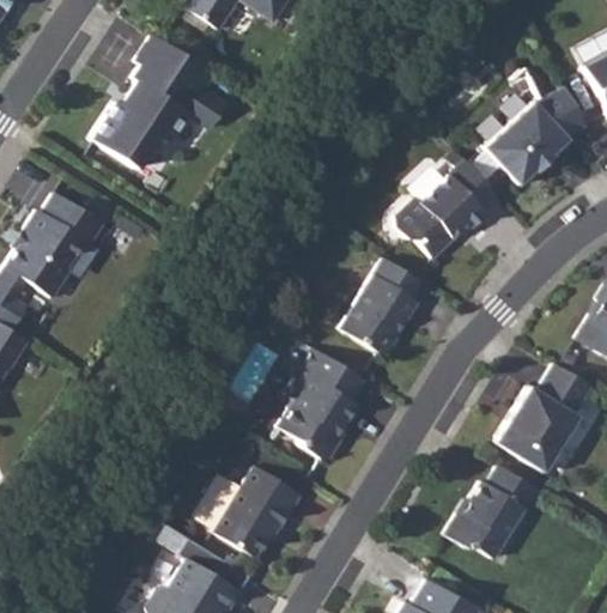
[(0,0),(0,23),(14,0),(0,0)]
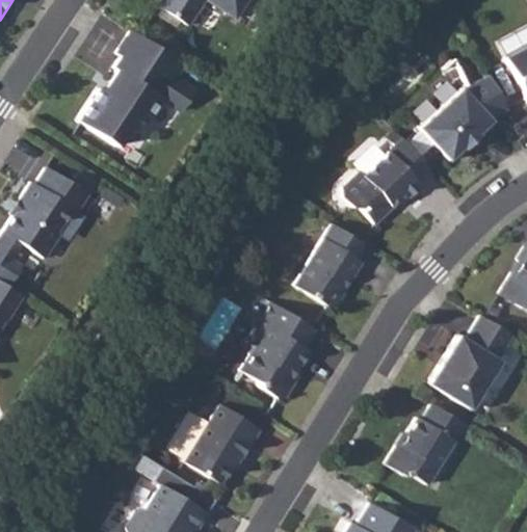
[(162,0),(160,4),(190,25),(207,0),(211,0),(238,19),(251,0),(162,0)]
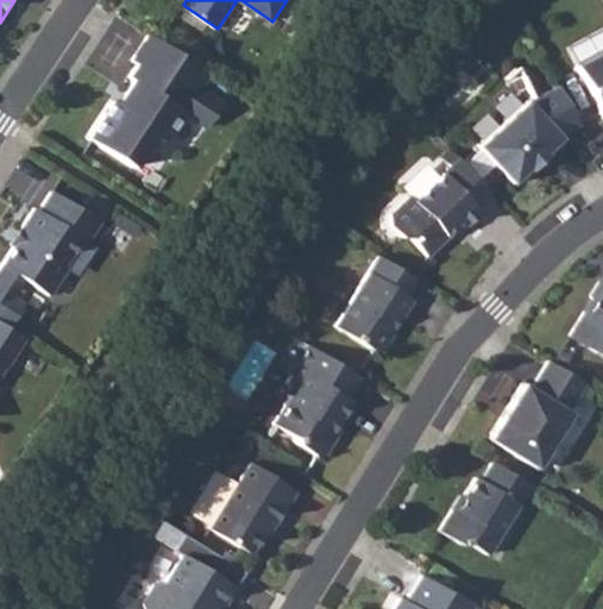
[(117,102),(92,139),(119,163),(139,171),(161,140),(171,144),(189,118),(213,130),(228,102),(205,92),(214,76),(151,37),(133,63),(139,68),(126,88),(132,90),(121,105),(117,102)]
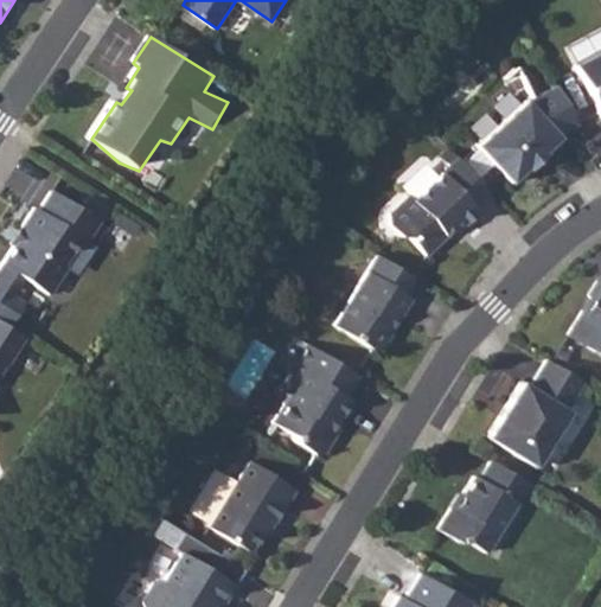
[(600,53),(580,65),(600,103),(600,53)]
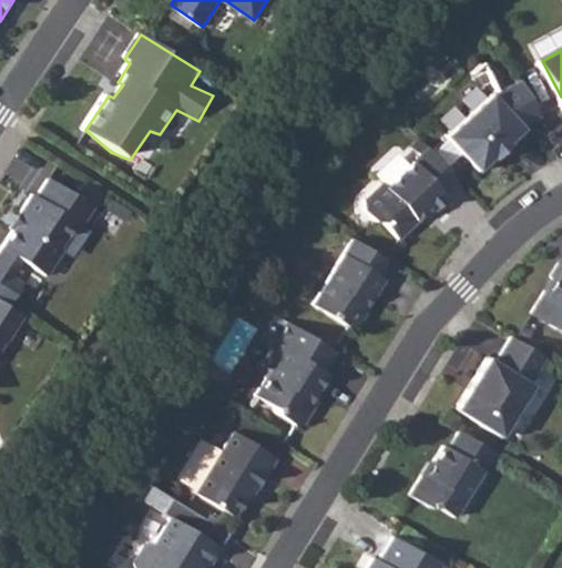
[(544,115),(524,80),(497,95),(496,94),(450,137),(481,171),(497,158),(498,159),(513,144),(512,144),(528,129),(525,125),(544,115)]
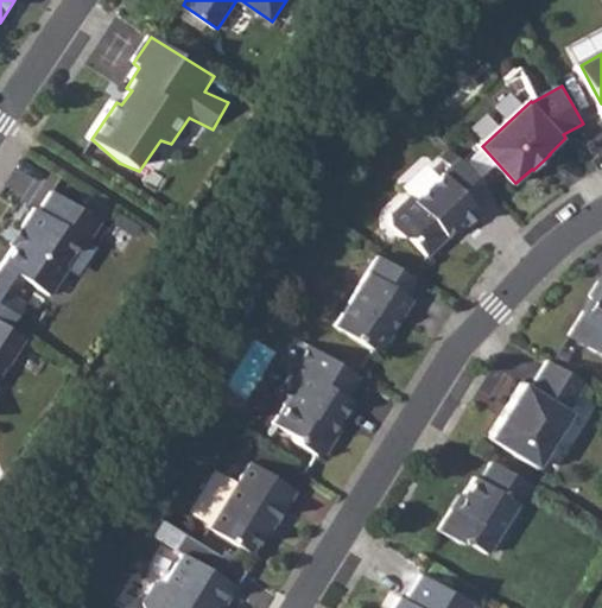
[(494,191),(462,158),(417,200),(413,195),(393,214),(393,223),(405,236),(413,236),(431,255),(451,235),(449,234),(462,221),(467,226),(482,211),(479,207),(494,191)]
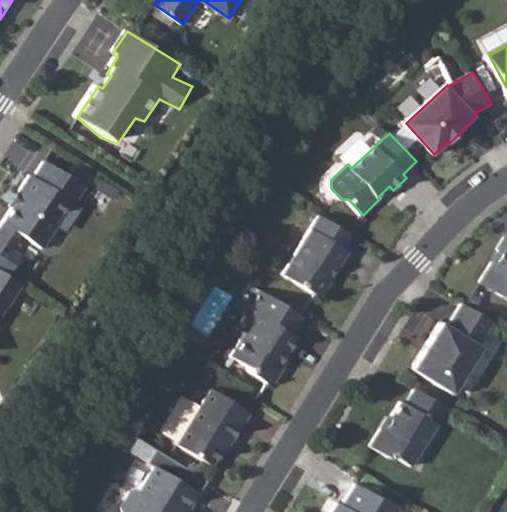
[(87,187),(47,160),(36,176),(32,174),(22,190),(25,191),(5,221),(44,248),(59,226),(58,221),(71,201),(76,204),(87,187)]
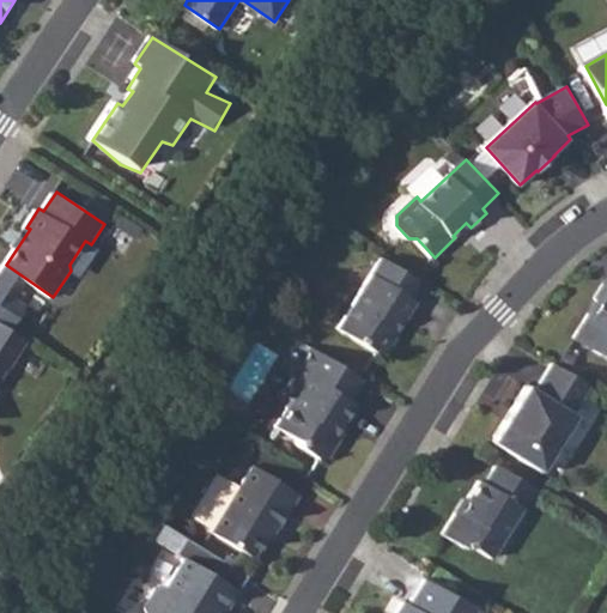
[(424,281),(386,256),(343,327),(388,356),(401,334),(400,329),(406,319),(407,320),(419,301),(414,297),(424,281)]
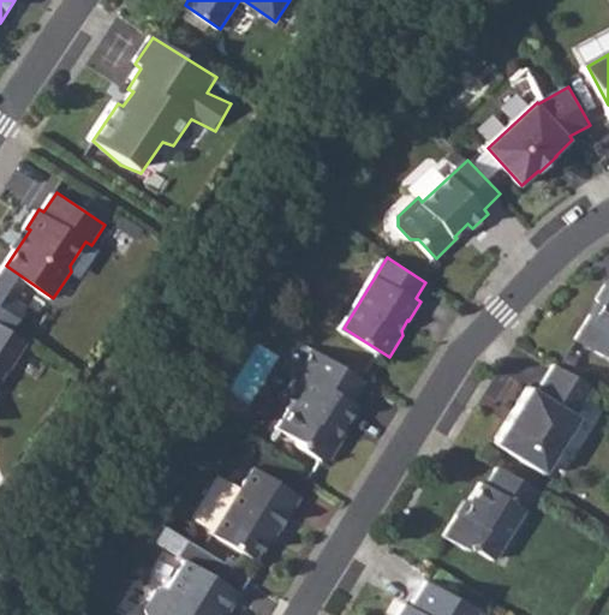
[(608,286),(601,299),(605,302),(597,315),(596,314),(580,338),(608,354),(608,286)]
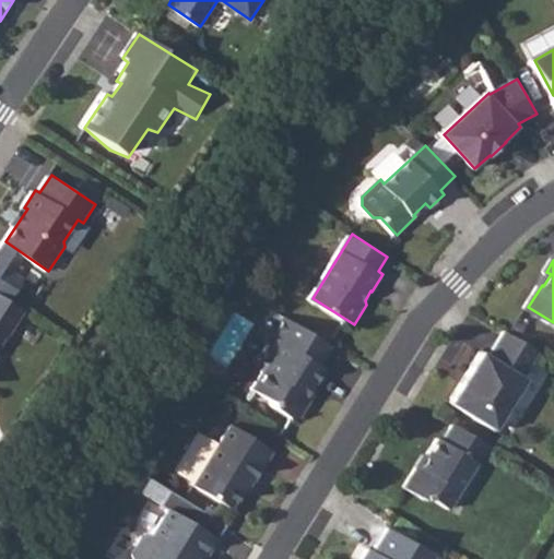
[(26,310),(0,293),(0,346),(7,336),(9,337),(26,310)]
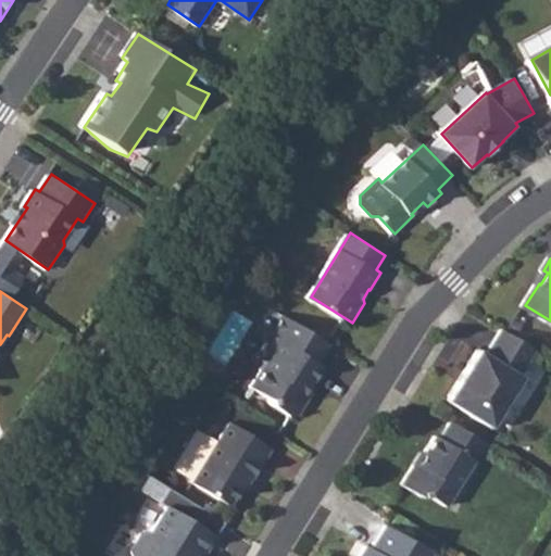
[(271,340),(261,356),(270,362),(254,387),(273,399),(274,403),(295,416),(301,414),(310,400),(309,392),(325,366),(320,363),(332,343),(287,315),(275,333),(271,330),(266,338),(271,340)]
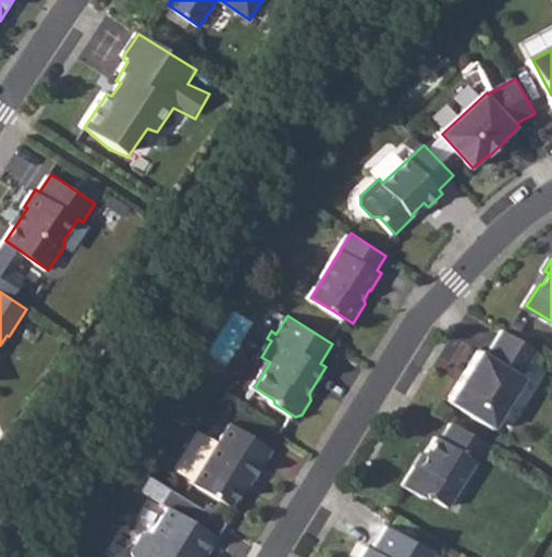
[(540,350),(505,329),(490,355),(482,349),(451,400),(494,428),(526,378),(525,375),(540,350)]
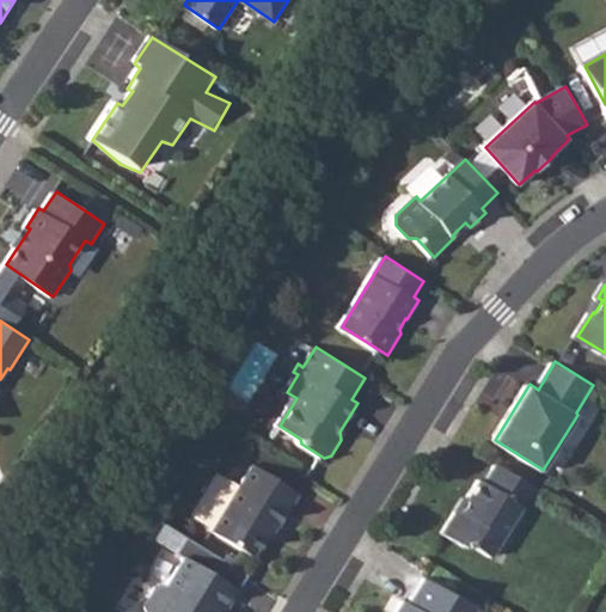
[(494,557),(537,487),(499,463),(488,482),(482,478),(470,499),(471,500),(465,509),(459,510),(445,532),(467,546),(475,545),(494,557)]
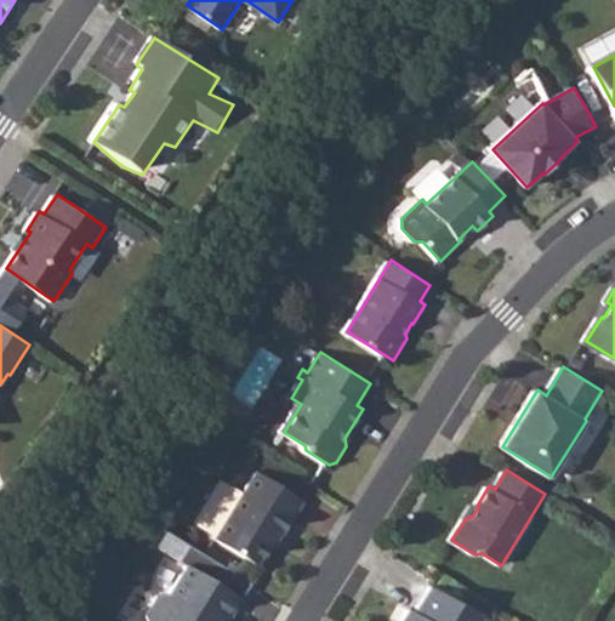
[(258,471),(217,537),(258,564),(279,531),(284,535),(306,500),(258,471)]
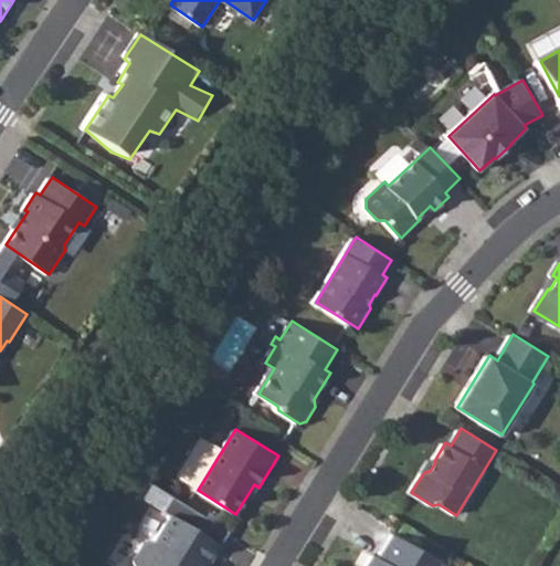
[(136,559),(137,565),(203,565),(204,564),(209,565),(210,565),(223,545),(173,514),(157,540),(147,542),(136,559)]
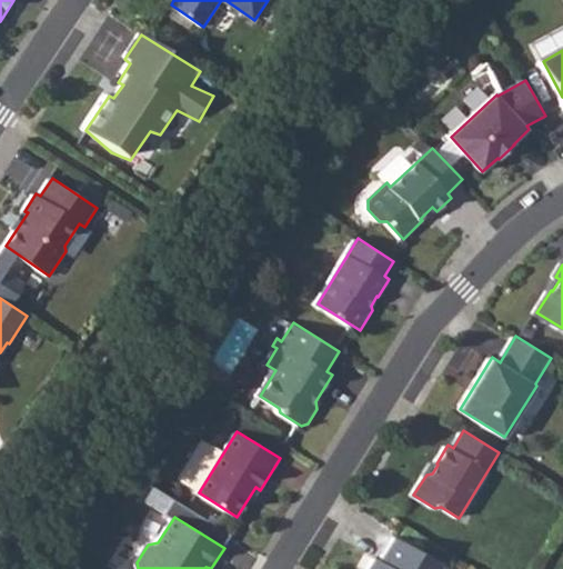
[(443,568),(445,567),(398,537),(382,560),(378,558),(370,568),(443,568)]
